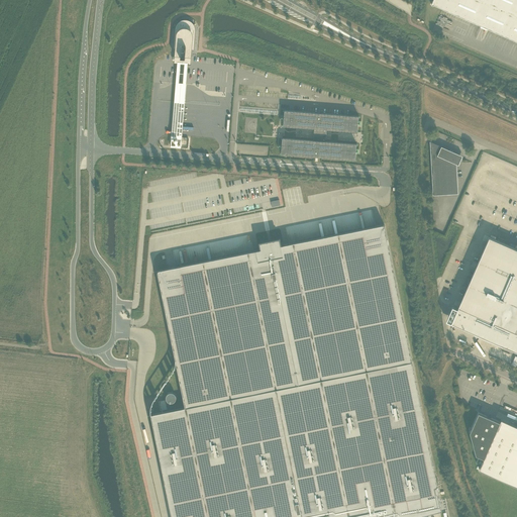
[(516,0),(433,0),(431,5),(433,5),(434,4),(516,40),(516,0)]
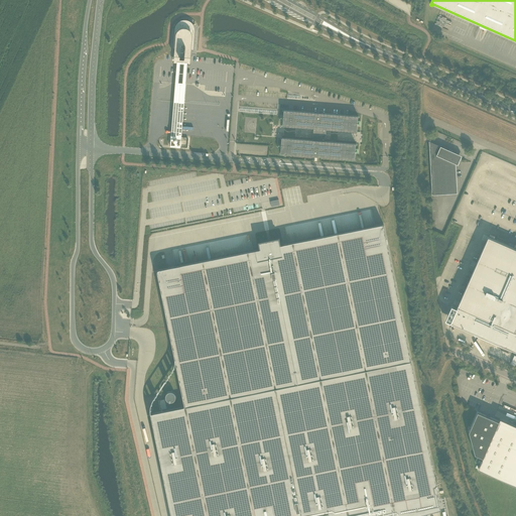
[(176,56),(180,56),(180,58),(181,58),(181,57),(184,58),(185,58),(185,56),(189,57),(190,48),(191,48),(194,29),(190,29),(190,24),(180,23),(180,28),(177,28),(175,47),(177,47),(176,56)]
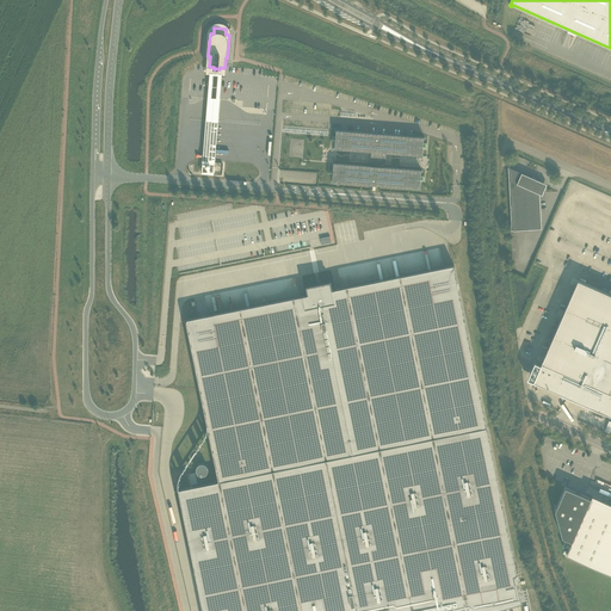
[(213,172),(221,72),(209,71),(201,172),(213,172)]
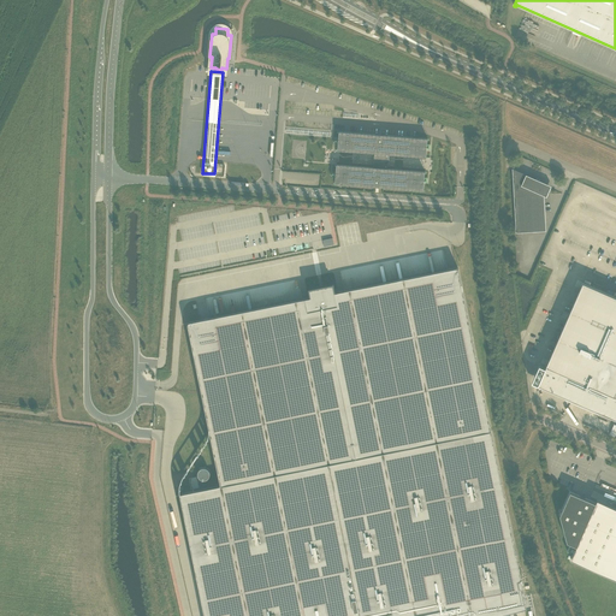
[(337,165),(335,183),(424,190),(425,172),(389,169),(390,154),(426,158),(427,138),(339,131),(338,150),(374,153),(373,167),(337,165)]
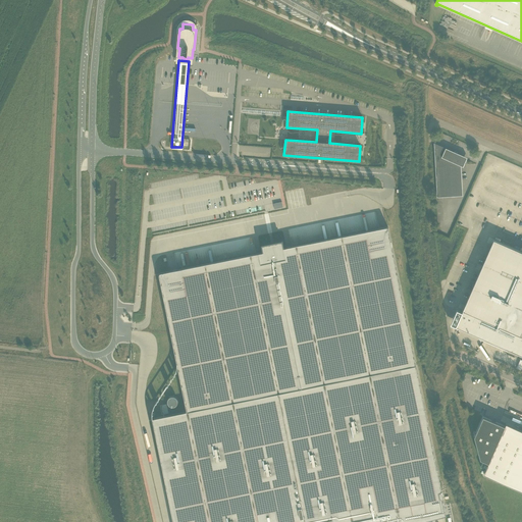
[(463,196),(462,171),(467,157),(434,143),(437,197),(463,196)]
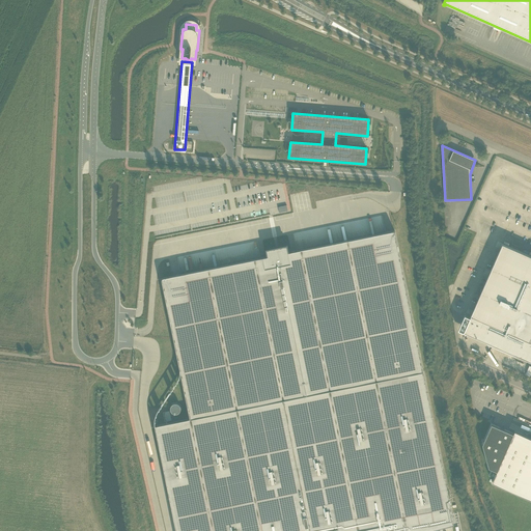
[(163,278),(162,279),(191,418),(423,370),(395,231),(394,230),(393,230),(288,252),(287,245),(267,249),(269,256),(164,277),(163,278)]
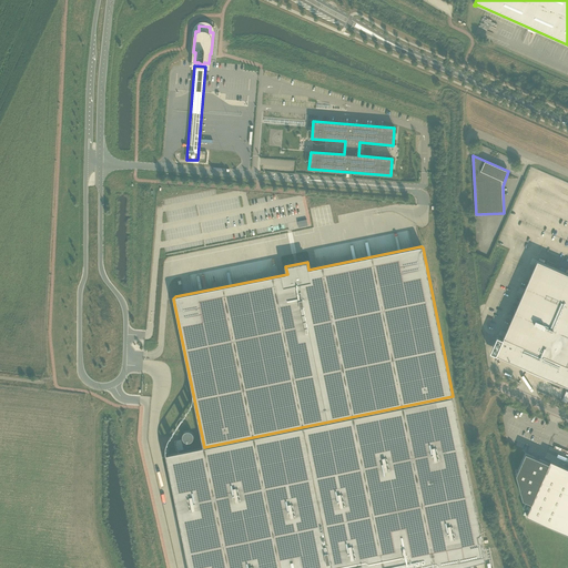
[(523,366),(551,379),(567,386),(567,273),(537,261),(503,340),(497,337),(490,353),(496,355),(523,366)]
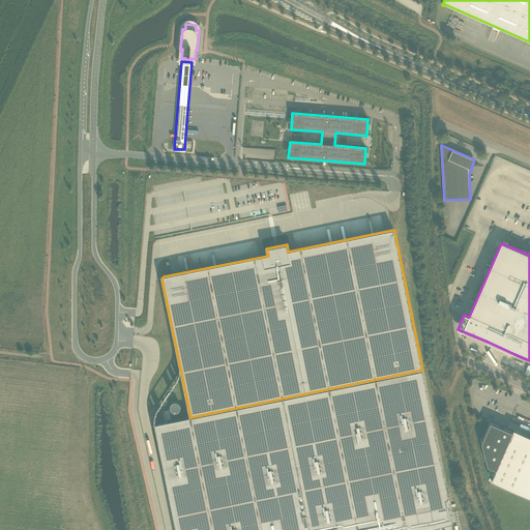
[(453,521),(422,370),(190,417),(155,424),(176,529),(416,529),(452,523),(453,522),(453,521)]
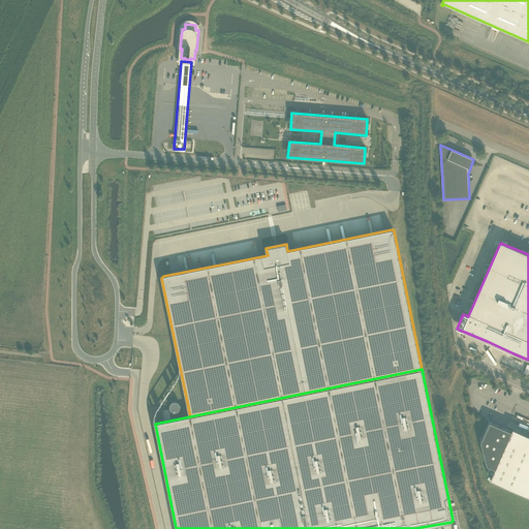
[(162,410),(164,419),(170,418),(169,409),(162,410)]
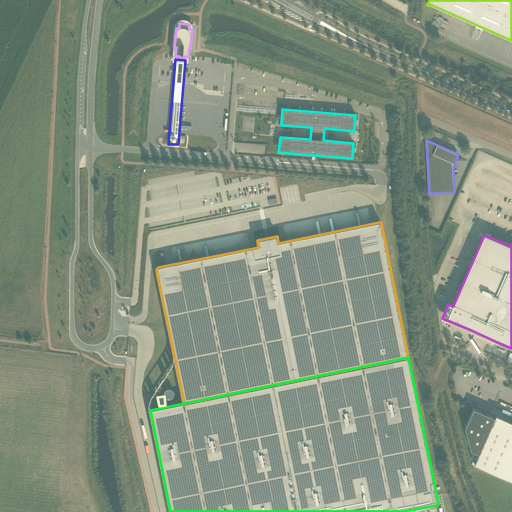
[(511,422),(496,415),(495,418),(474,409),(465,428),(471,450),(475,452),(472,457),(477,459),(474,465),(511,481),(511,422)]
